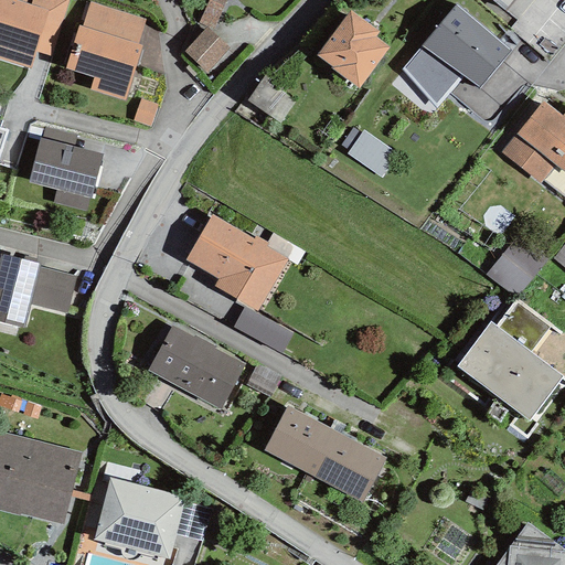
[(12,0),(0,0),(0,60),(29,70),(35,51),(48,10),(30,4),(12,0)]
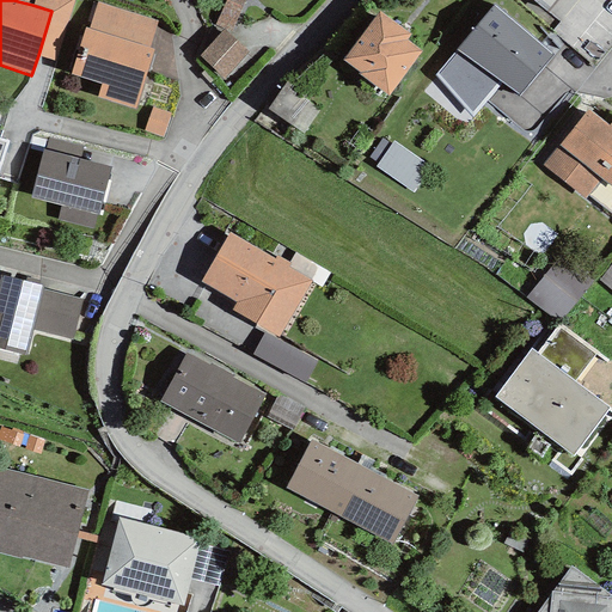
[(34,0),(32,5),(51,11),(38,55),(56,60),(74,0),(34,0)]
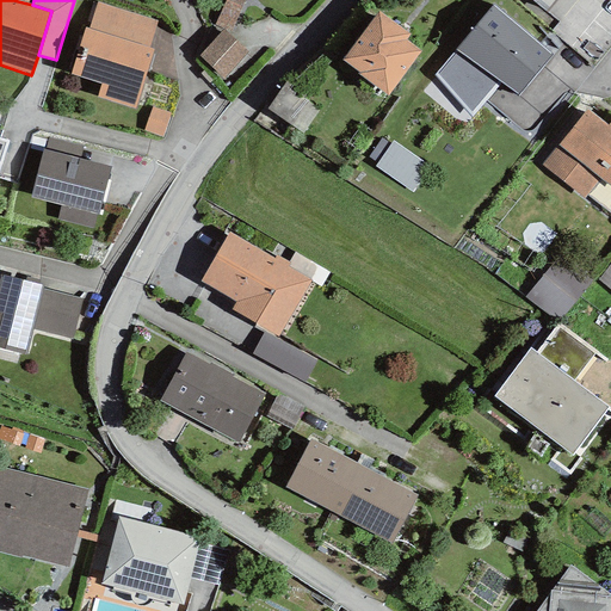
[(244,0),(226,0),(215,25),(230,31),(244,0)]
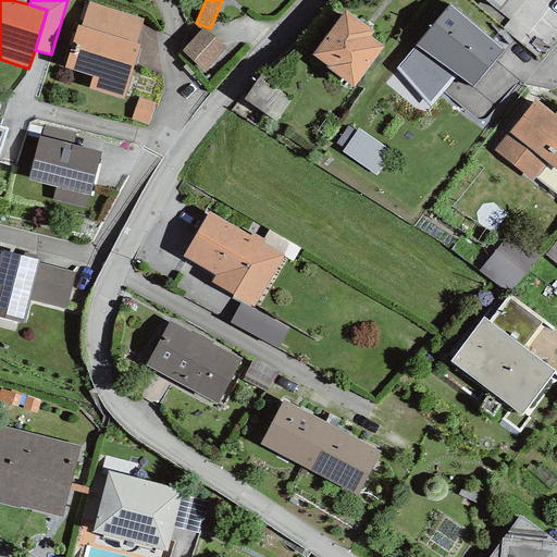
[(483,0),(498,12),(507,0),(483,0)]
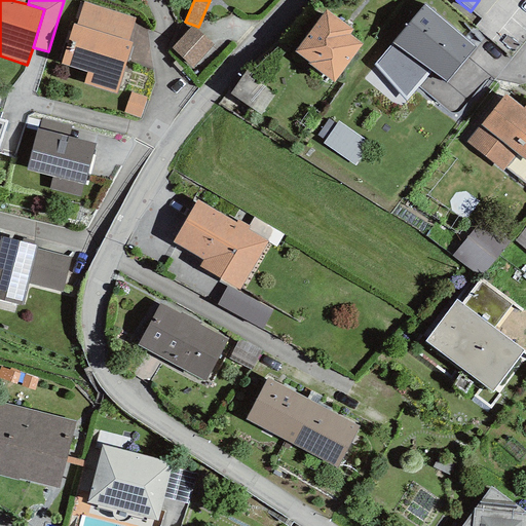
[(76,25),(127,41),(136,19),(83,1),(76,25)]
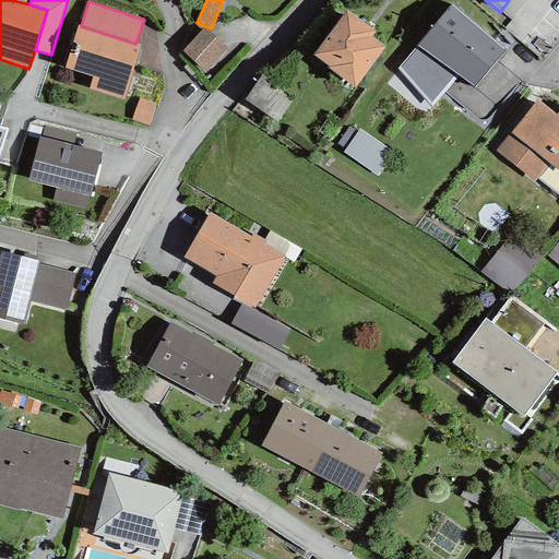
[(475,87),(504,51),(451,6),(416,45),(459,76),(475,87)]
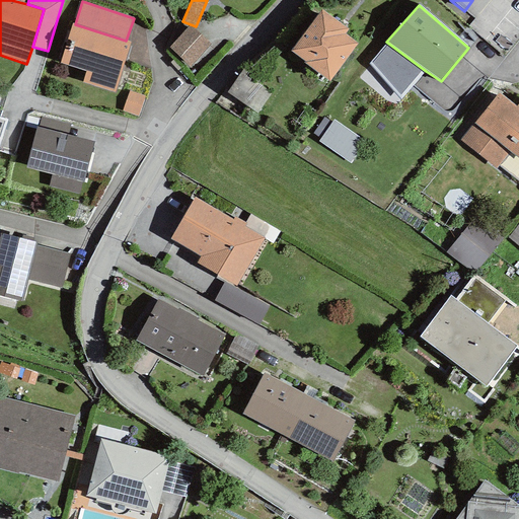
[(329,81),(357,45),(345,34),(348,29),(321,9),(290,52),(329,81)]
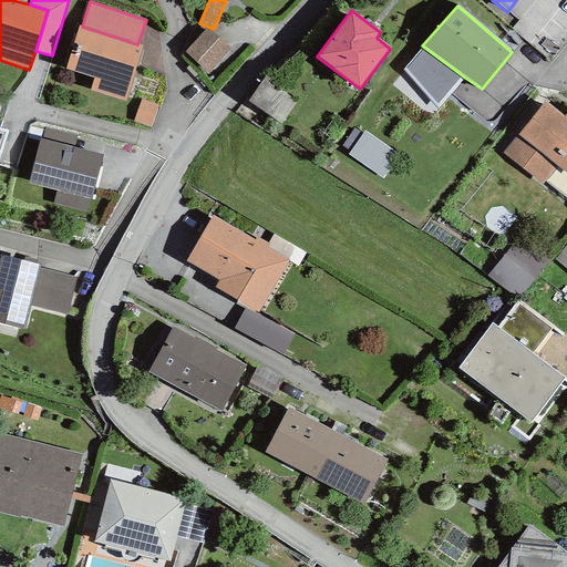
[(125,101),(142,45),(137,44),(82,27),(79,27),(65,70),(93,79),(90,90),(125,101)]
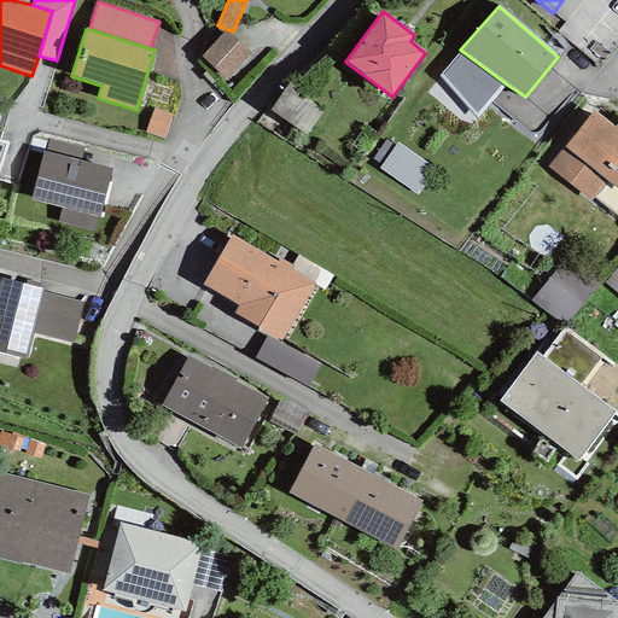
[(250,53),(227,31),(200,57),(225,80),(250,53)]
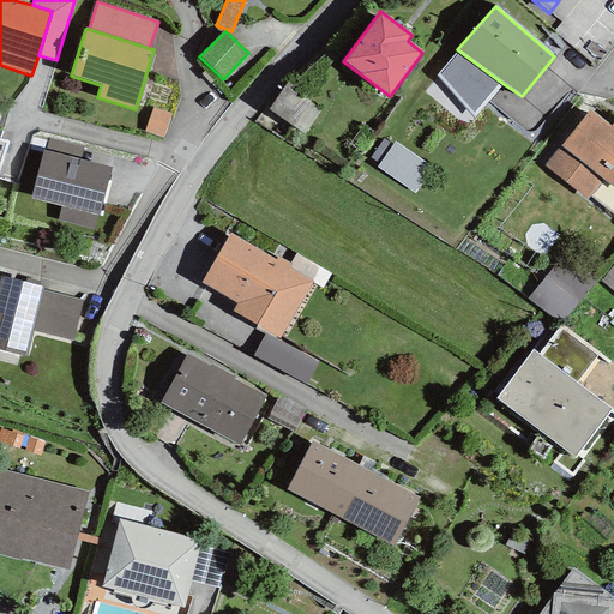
[(474,118),(504,84),(457,49),(437,74),(474,118)]
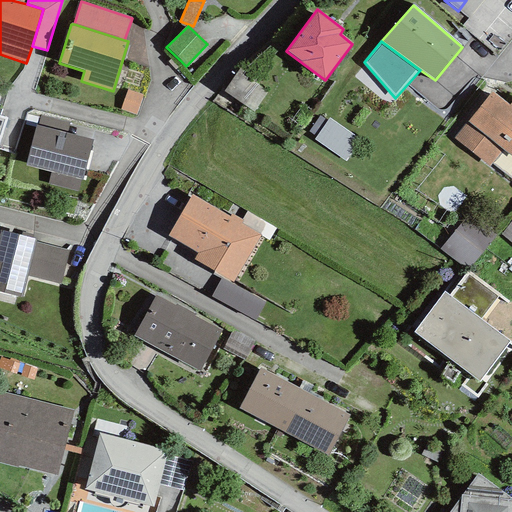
[(273,81),(242,62),(223,92),(254,111),(273,81)]
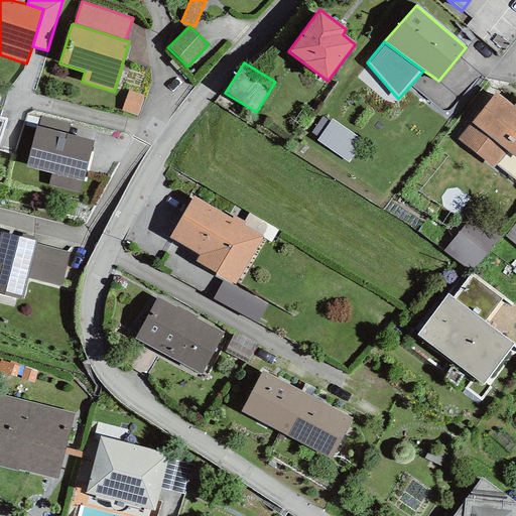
[(144,95),(129,90),(122,110),(137,116),(144,95)]
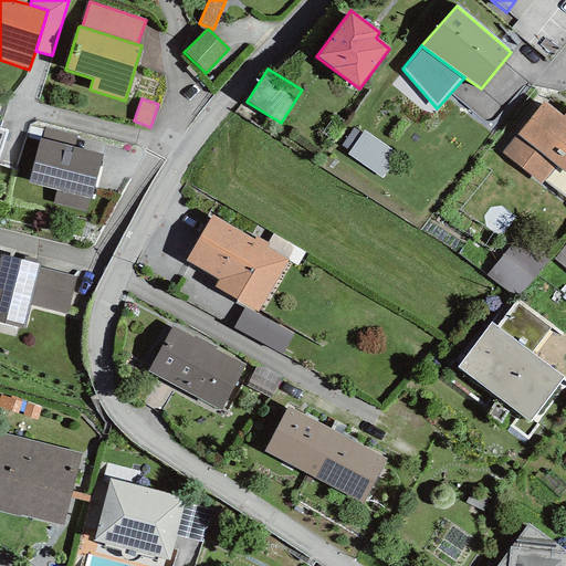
[(565,112),(564,116),(544,100),(502,153),(541,184),(555,166),(565,174),(565,112)]
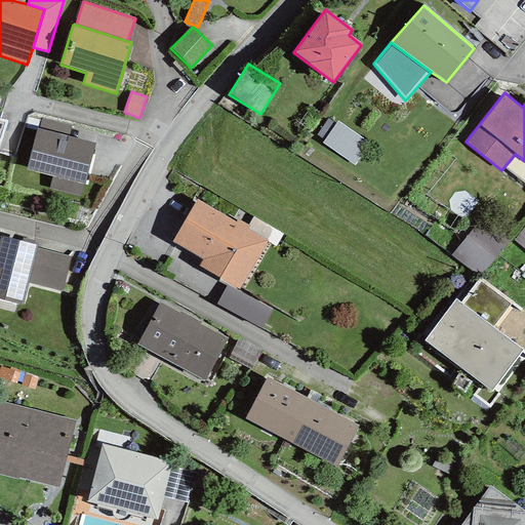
[(41,118),(39,128),(68,136),(71,125),(41,118)]
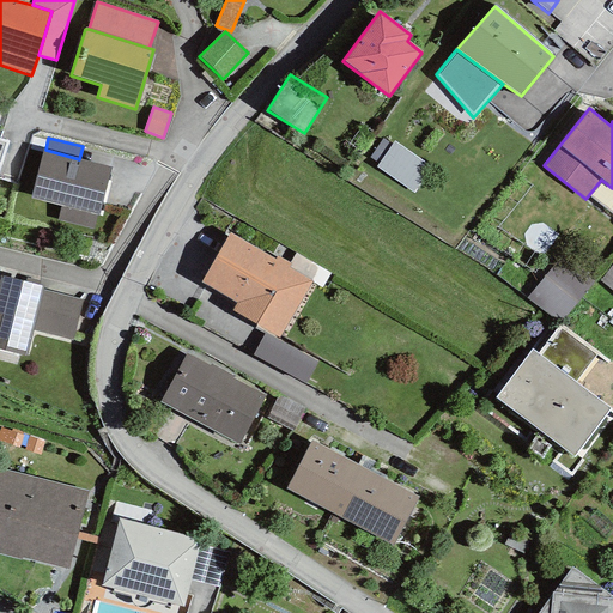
[(431,169),(394,143),(375,168),(413,194),(431,169)]
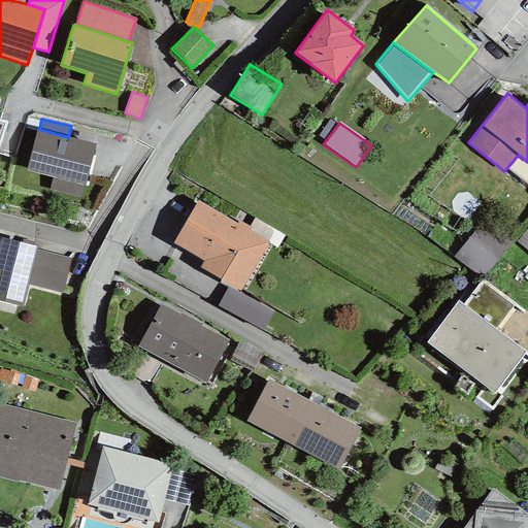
[(39,129),(36,129),(26,170),(53,176),(50,190),(79,197),(83,187),(85,187),(96,144),(68,137),(39,129)]
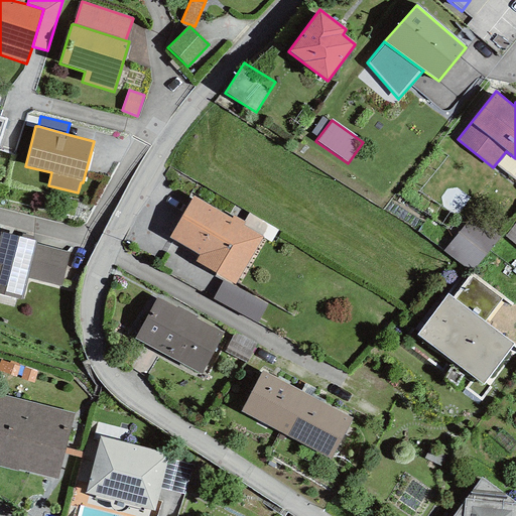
[(262,237),(194,196),(169,238),(200,255),(196,262),(235,284),(262,237)]
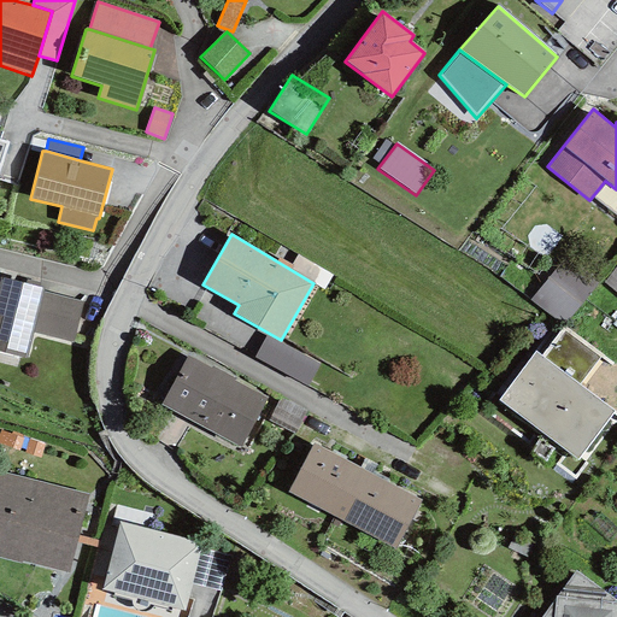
[(562,325),(597,283),(565,257),(530,300),(562,325)]
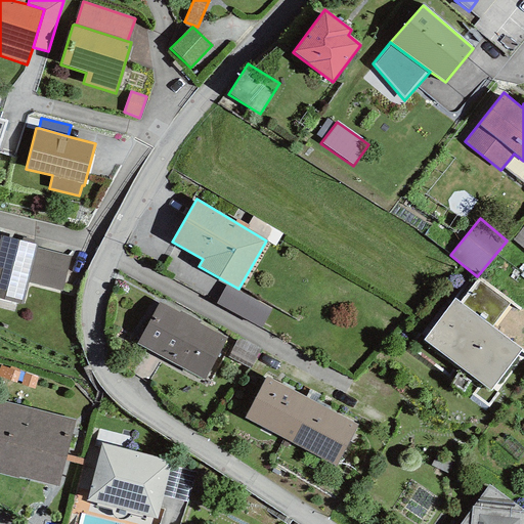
[(523,225),(513,239),(523,249),(523,225)]
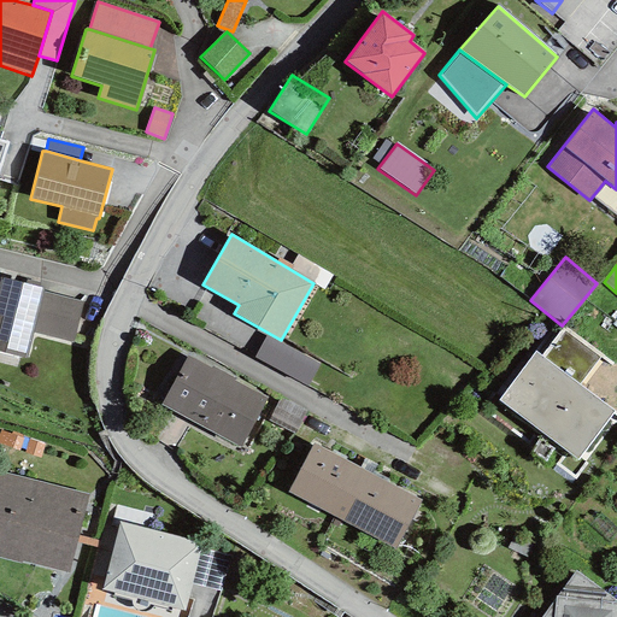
[(43,288),(0,277),(0,352),(27,359),(33,333),(42,292),(43,288)]
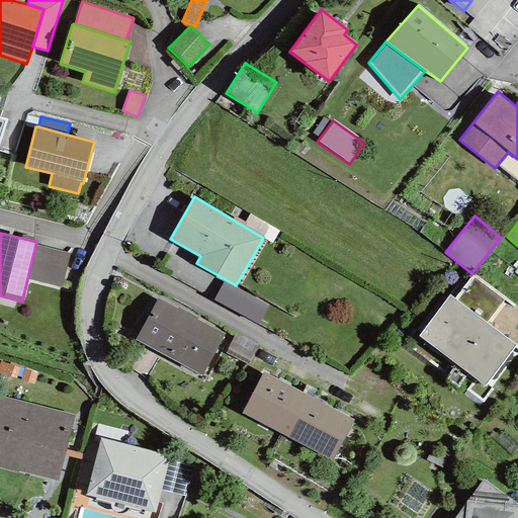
[(70,253),(35,245),(27,279),(62,287),(70,253)]
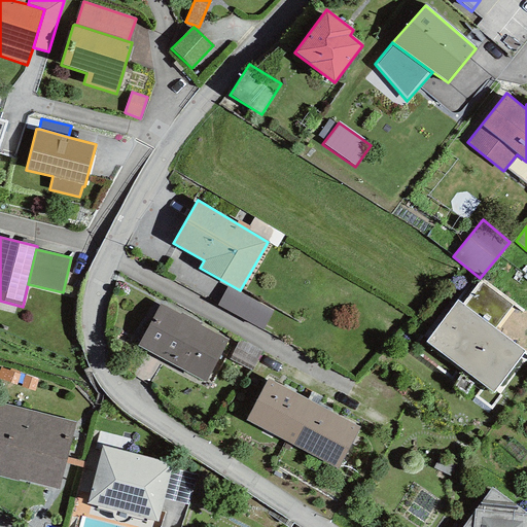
[(513,303),(482,281),(462,305),(494,329),(513,303)]
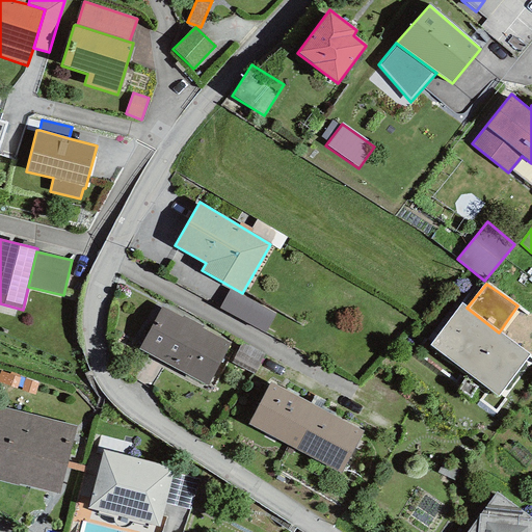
[(275,314),(229,289),(218,309),(265,334),(275,314)]
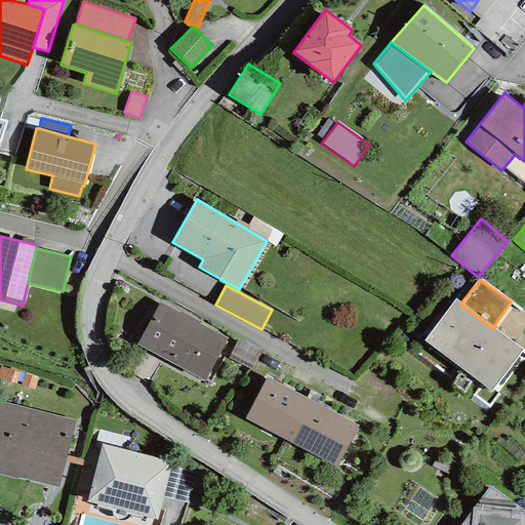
[(460,304),(454,299),(423,339),(492,392),(523,351),(492,328),(460,304)]
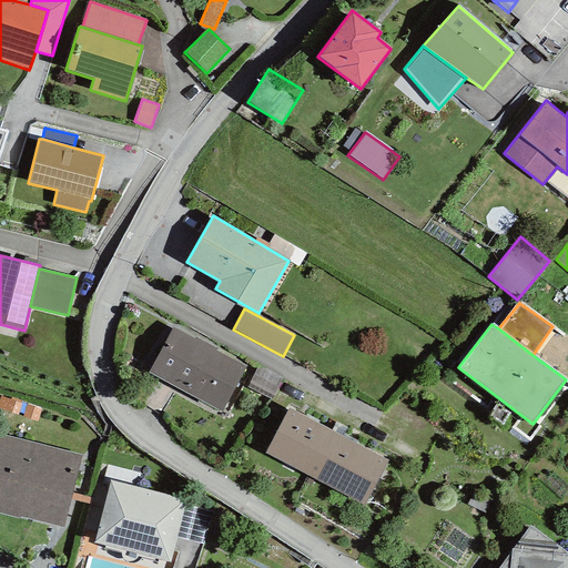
[(222,412),(246,366),(172,327),(148,373),(222,412)]
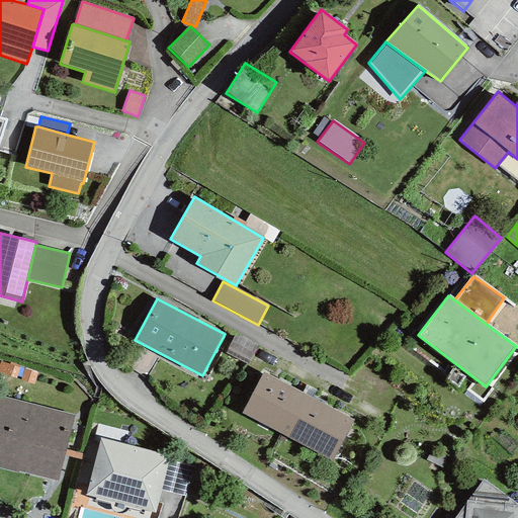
[(257,344),(235,333),(225,353),(247,364),(257,344)]
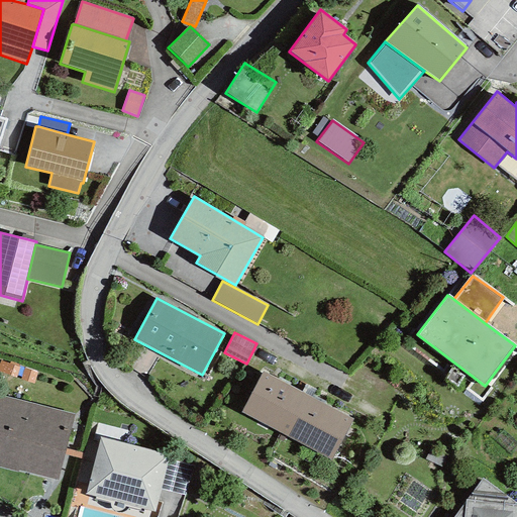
[(240,412),(280,433),(302,392),(263,371),(240,412)]
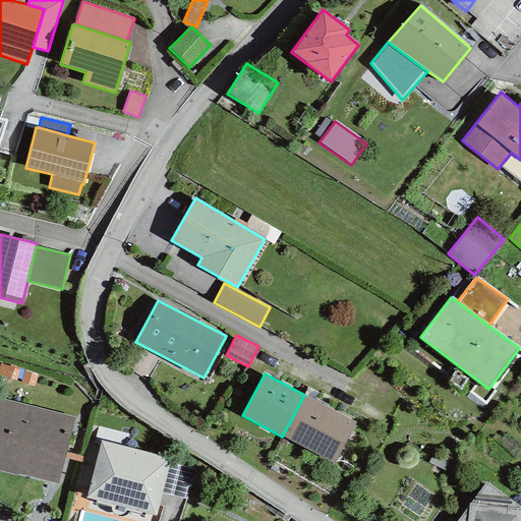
[(304,395),(282,437),(333,464),(355,422),(304,395)]
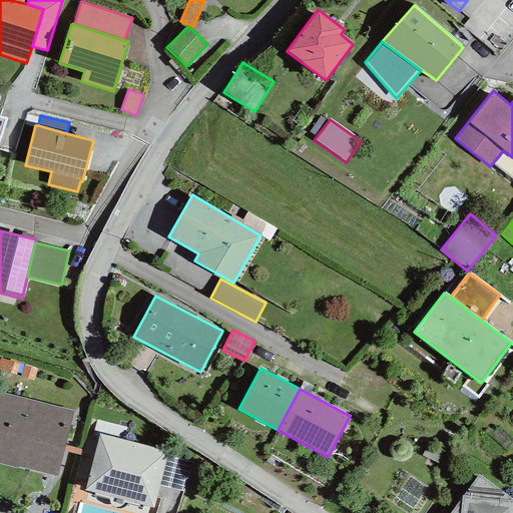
[(0,462),(57,477),(73,412),(0,394),(0,462)]
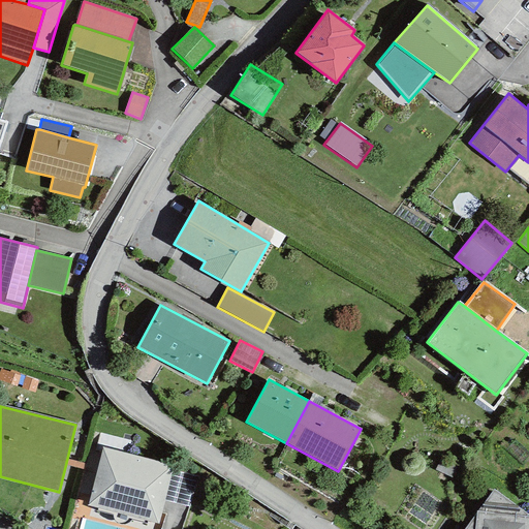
[(147,521),(158,524),(164,501),(173,470),(174,465),(102,446),(87,505),(97,508),(147,521)]
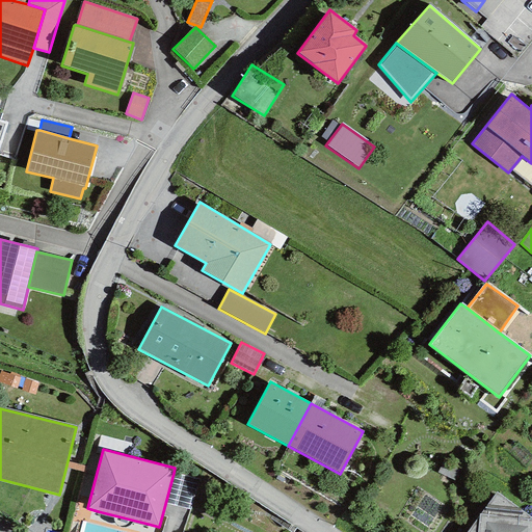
[(200,479),(174,473),(165,504),(191,510),(200,479)]
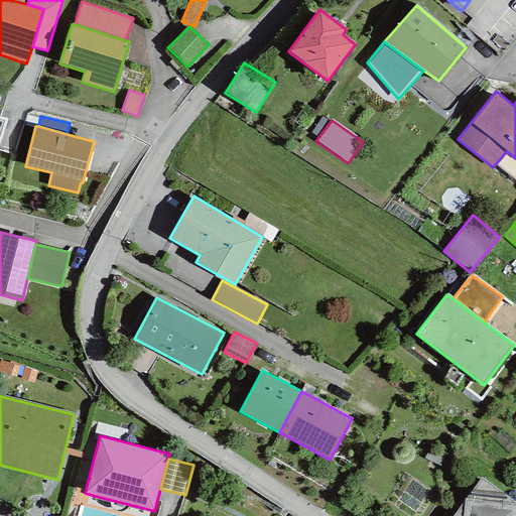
[(514,502),(481,478),(453,515),(515,515),(515,504),(514,505),(514,502)]
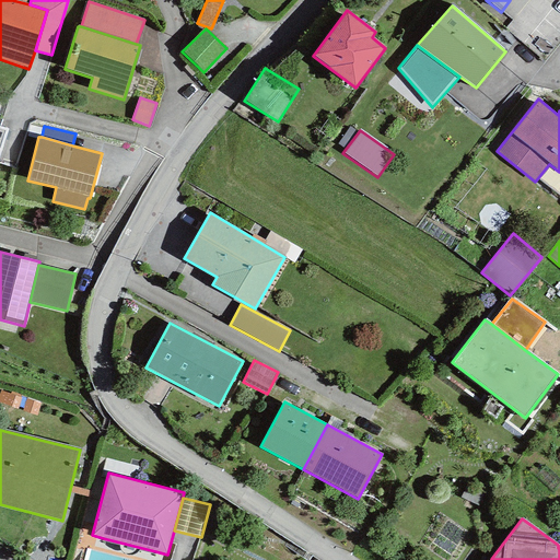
[(155,555),(155,551),(103,538),(102,540),(119,546),(120,549),(123,552),(124,555),(127,556),(131,556),(135,555),(137,552),(139,550),(155,555)]
